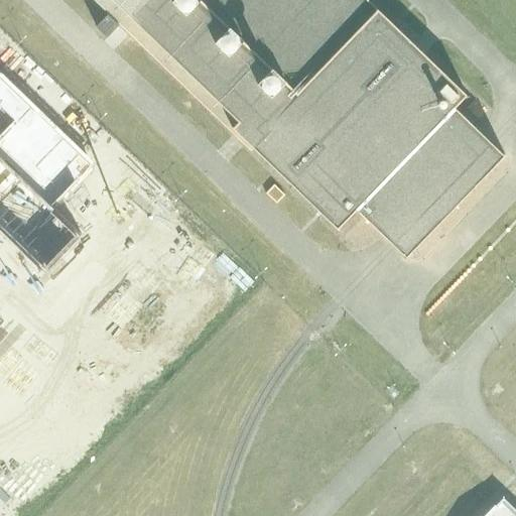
[(112,0),(239,121),(233,128),(253,147),(338,229),(339,230),(339,229),(338,228),(356,209),(393,244),(405,256),(404,257),(404,258),(406,256),(504,155),(505,154),(504,153),(503,154),(491,142),(455,108),(466,96),(467,97),(467,96),(466,95),(418,48),(367,0),(112,0)]
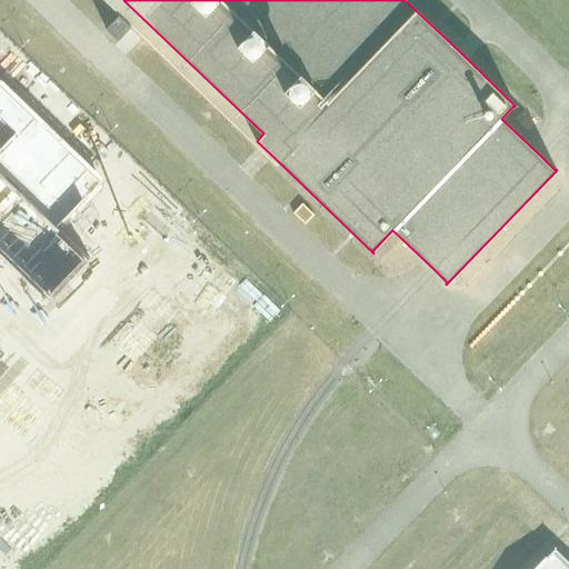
[(119,17),(106,29),(118,40),(130,28),(119,17)]
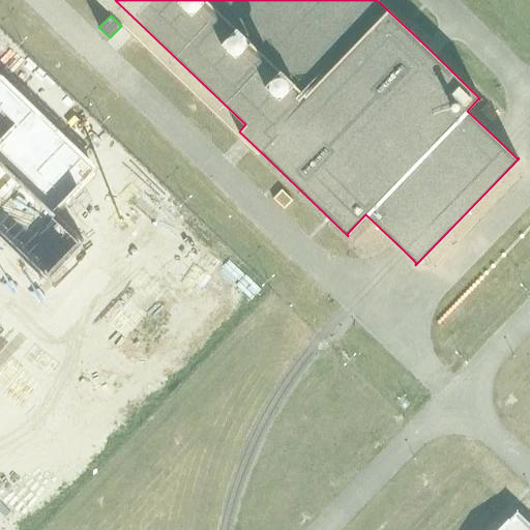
[(91,171),(0,82),(0,237),(45,281),(82,241),(52,212),(91,171)]
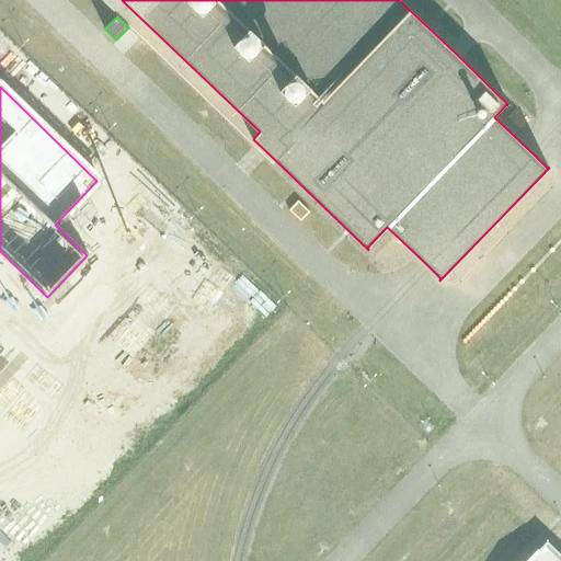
[(309,212),(297,201),(288,209),(300,221),(309,212)]
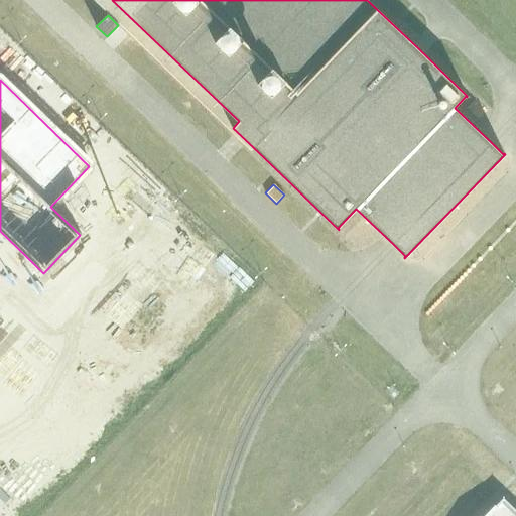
[(515,515),(515,510),(503,497),(484,515),(515,515)]
